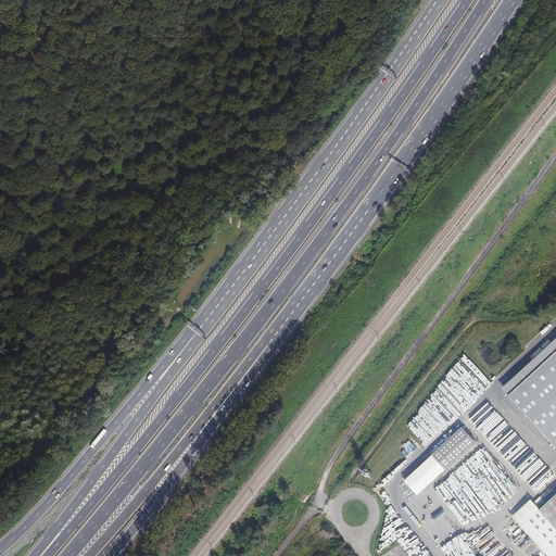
[(555,349),(507,396),(555,450),(555,349)]
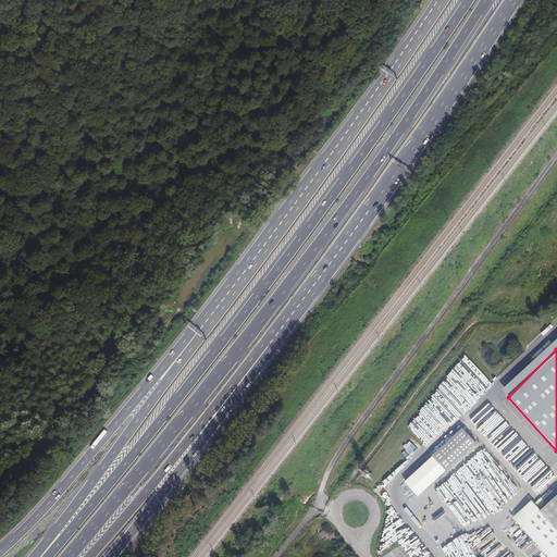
[(491,405),(473,420),(479,426),(486,421),(489,423),(499,413),(491,405)]
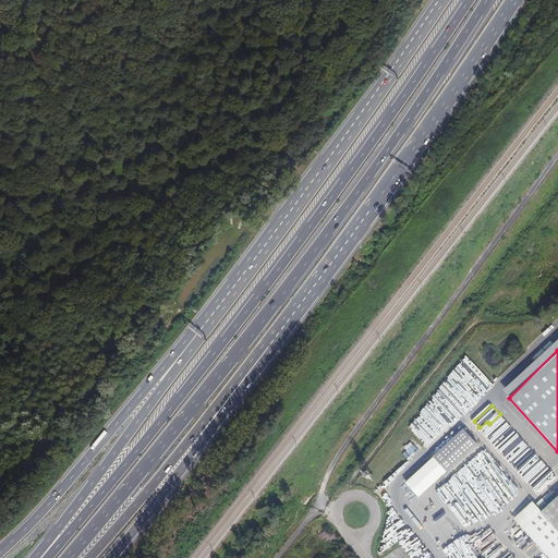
[(419,434),(427,443),(441,431),(436,424),(426,434),(422,429),(419,434)]
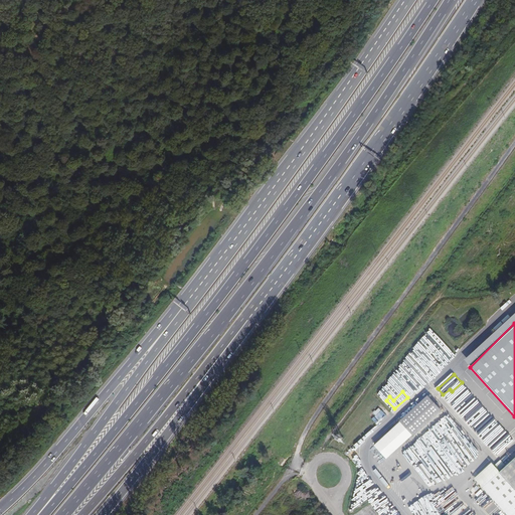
[(427,396),(398,418),(410,434),(440,411),(427,396)]
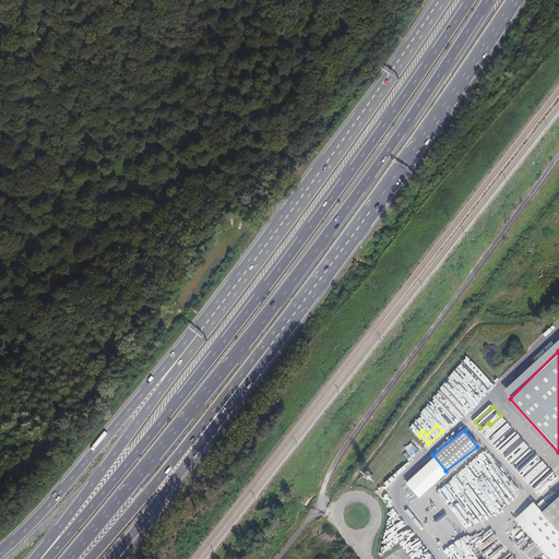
[(408,451),(404,454),(409,459),(418,449),(411,442),(405,448),(408,451)]
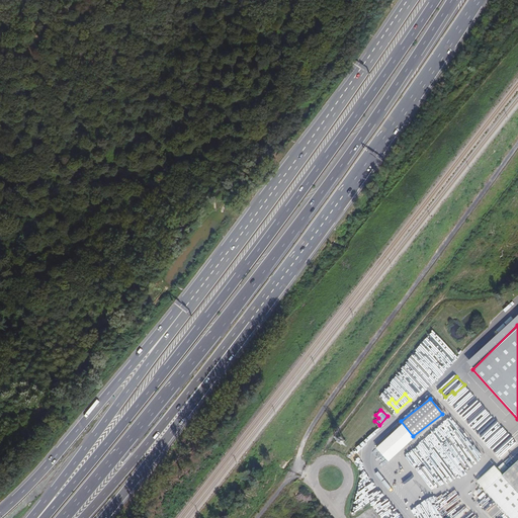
[(401,424),(371,447),(383,462),(413,439),(401,424)]
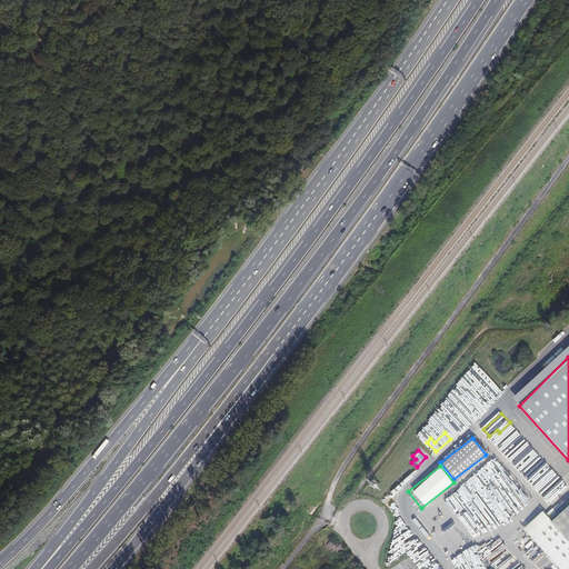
[(568,568),(568,507),(552,521),(532,539),(557,568),(568,568)]
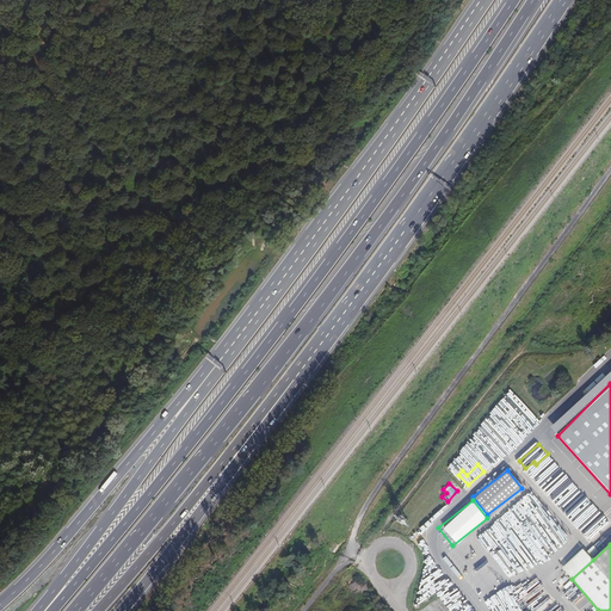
[(594,545),(587,551),(594,559),(600,551),(594,545)]
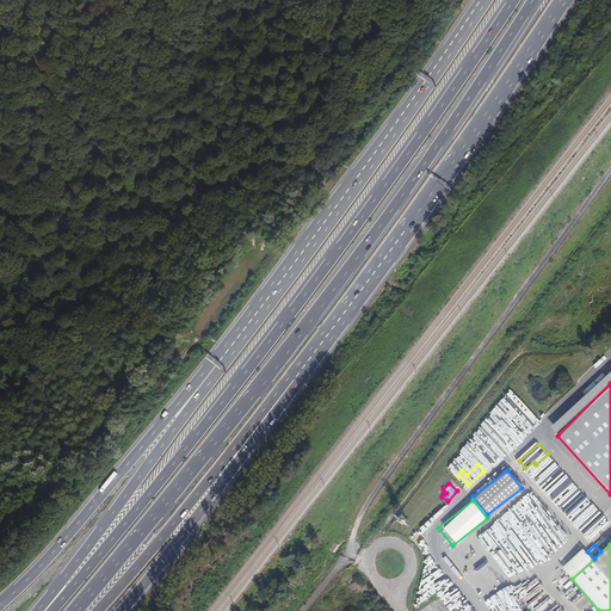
[(562,569),(572,579),(593,560),(582,550),(562,569)]
